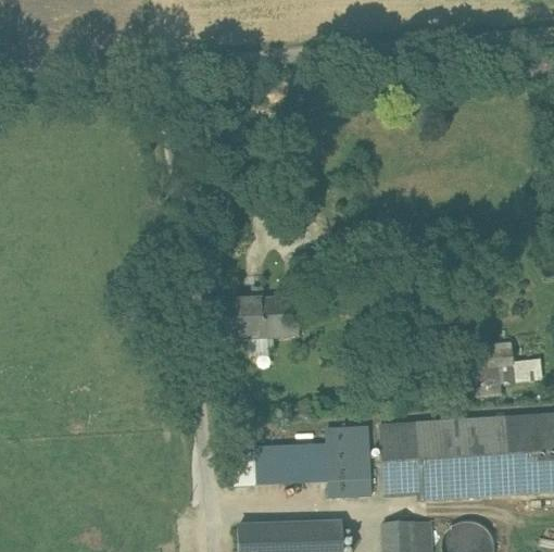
[(298,293),(205,299),(208,339),(300,334),(298,293)]
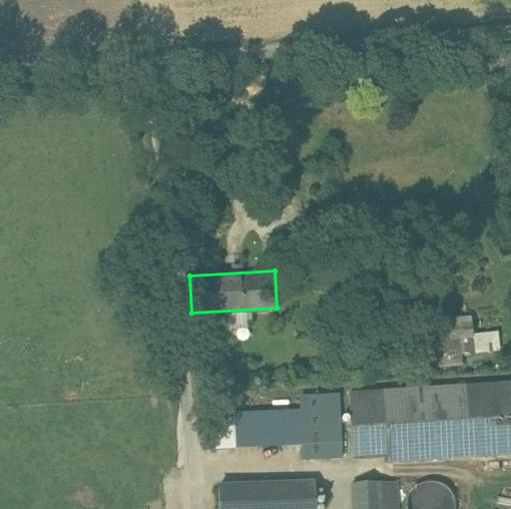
[(460,317),(434,320),(437,340),(461,338),(460,317)]
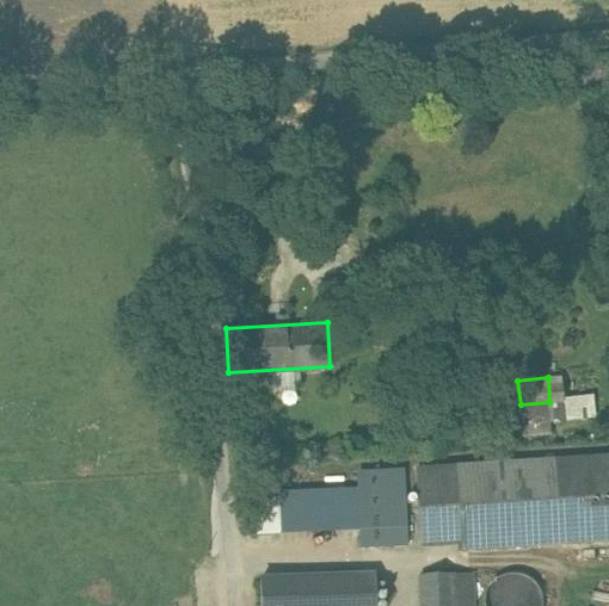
[(608,452),(418,467),(423,542),(462,539),(462,545),(608,536),(608,452)]
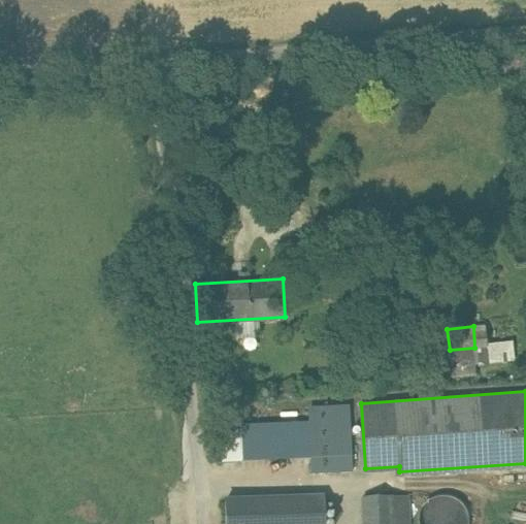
[(350,403),(313,405),(313,421),(314,455),(315,469),(353,467),(350,403)]
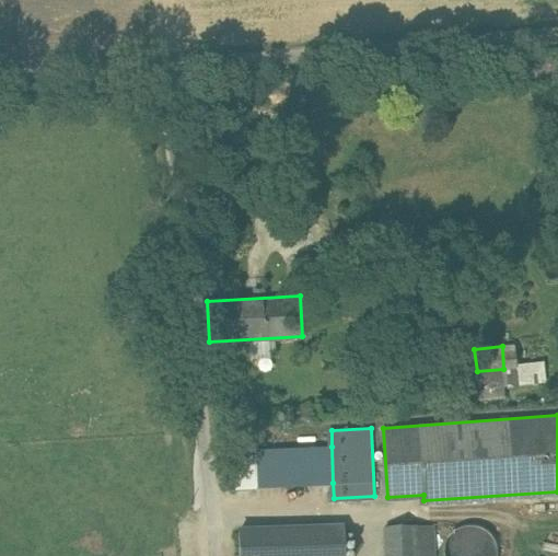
[(332,447),(255,449),(256,486),(333,483),(332,447)]
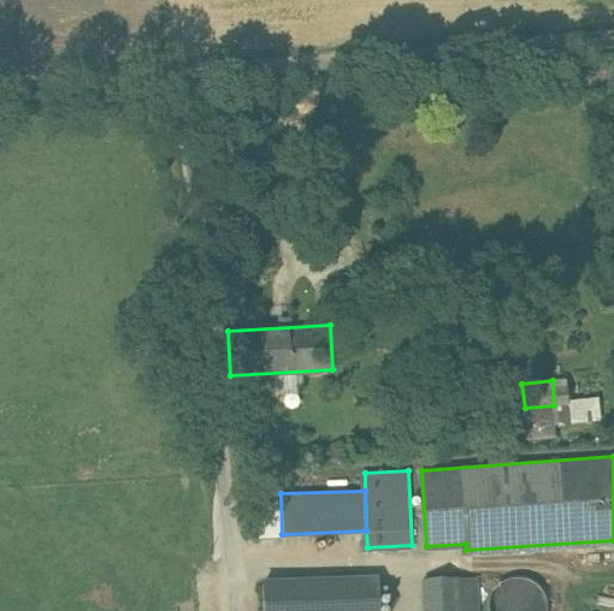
[(460,610),(459,575),(425,576),(426,610),(460,610)]
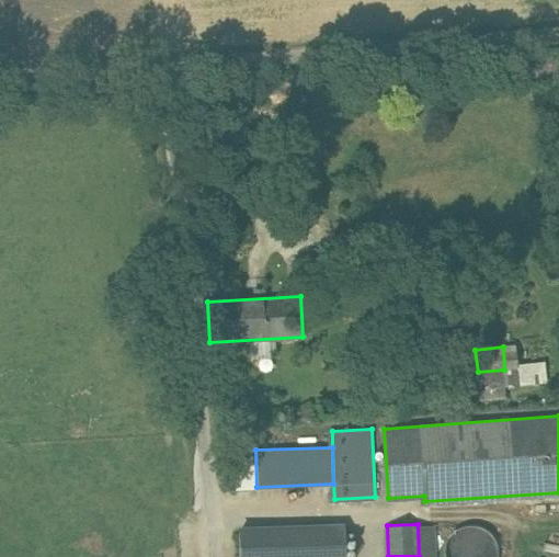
[(345,556),(345,526),(241,531),(242,556),(345,556)]
